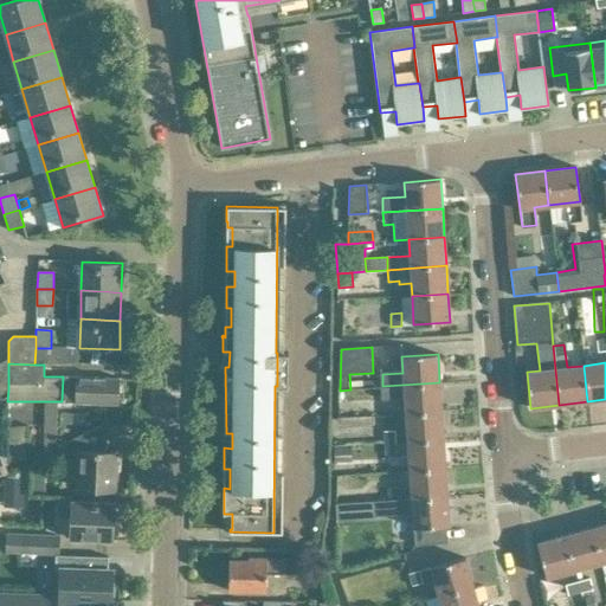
[(118,378),(63,376),(62,401),(62,403),(118,405),(118,378)]
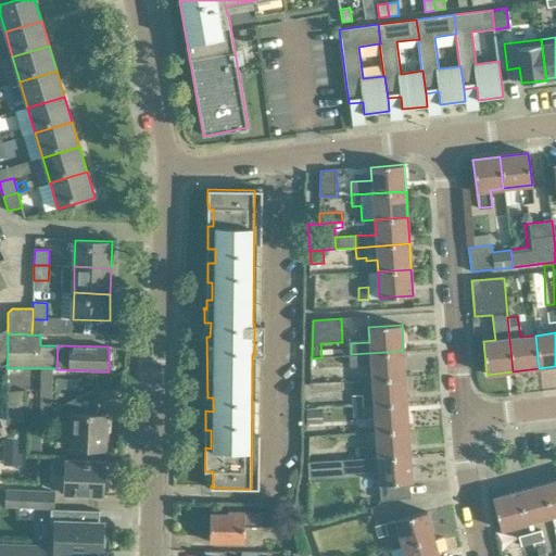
[(405,377),(403,351),(351,354),(350,354),(350,367),(371,366),(373,379),(405,377)]
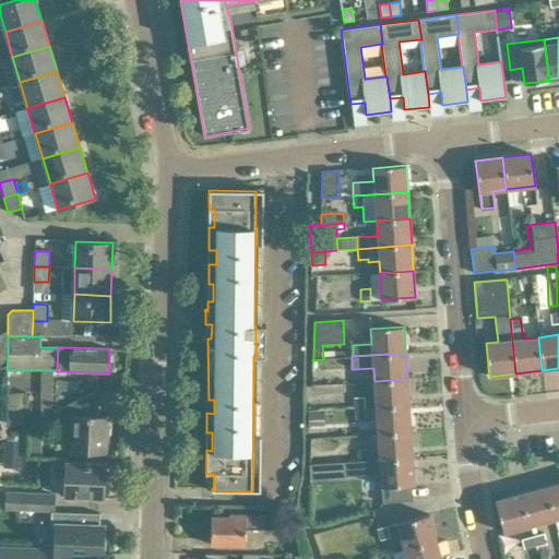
[(329,361),(317,363),(317,371),(330,370),(329,361)]
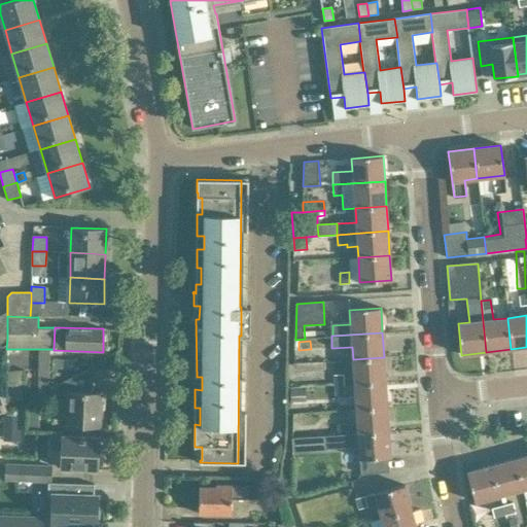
[(386,382),(384,357),(353,359),(354,384),(386,382)]
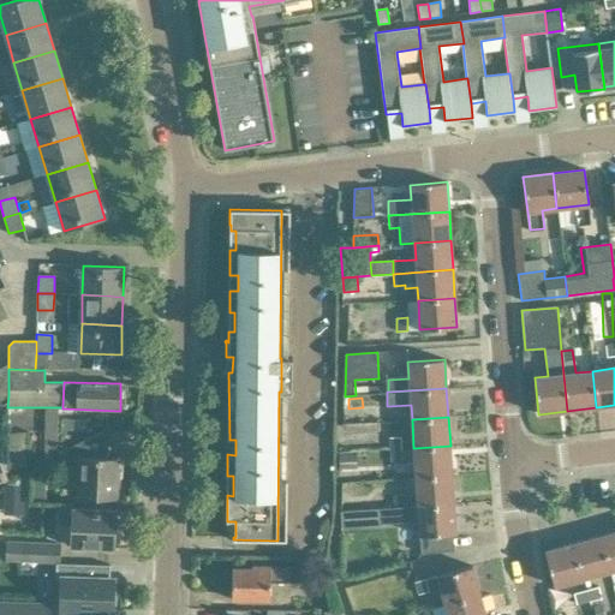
[(67,449),(63,453),(61,461),(78,461),(78,496),(117,496),(117,459),(106,459),(107,429),(67,449)]
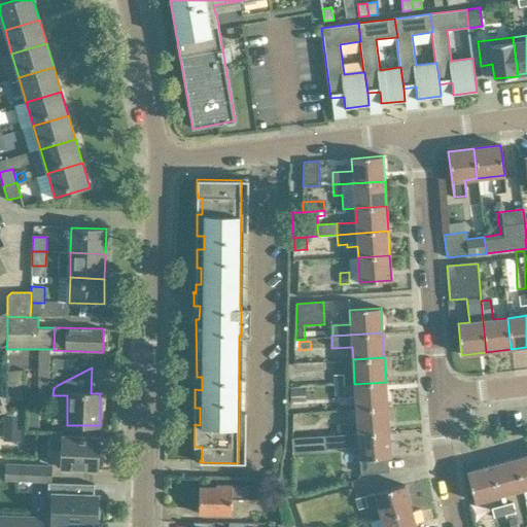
[(7,372),(7,401),(22,401),(22,386),(24,386),(24,372),(7,372)]
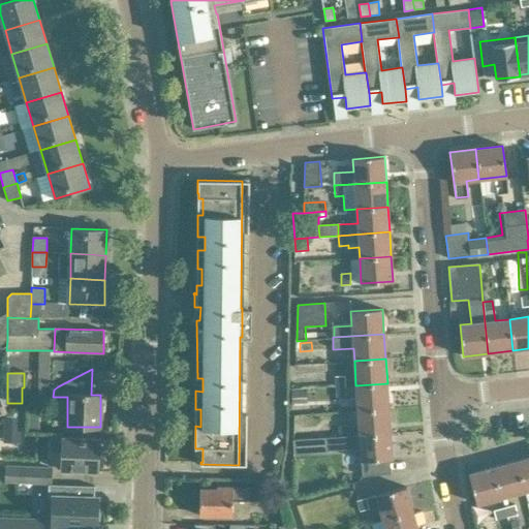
[(336,387),(346,386),(346,376),(335,377),(336,387)]
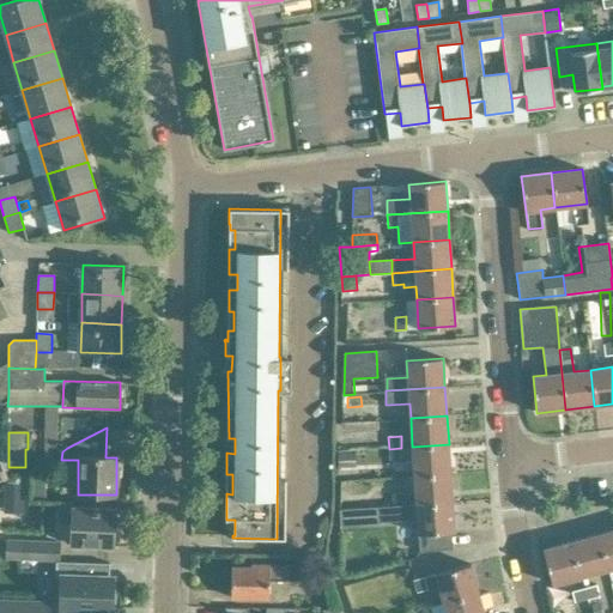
[(59,438),(44,438),(44,460),(58,451),(59,438)]
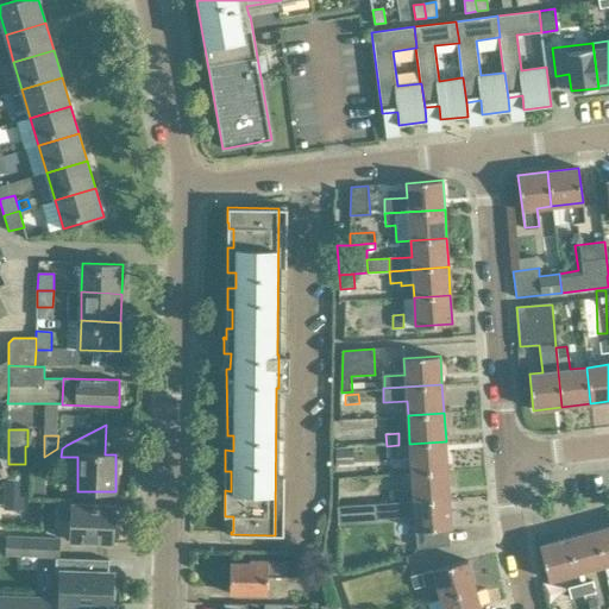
[(447,470),(446,441),(409,444),(399,445),(387,446),(388,458),(400,458),(410,457),(412,472),(447,470)]
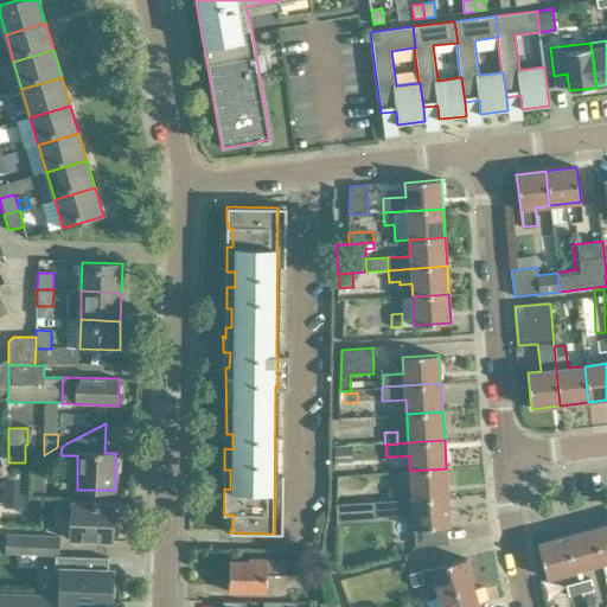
[(448,498),(446,468),(410,471),(411,500),(448,498)]
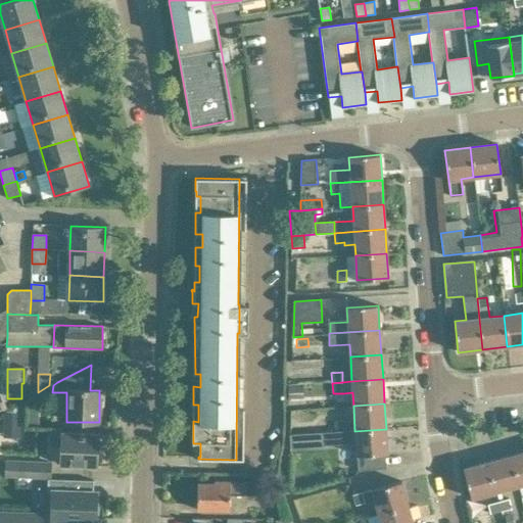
[(342,422),(335,422),(335,432),(345,431),(345,421),(342,422)]
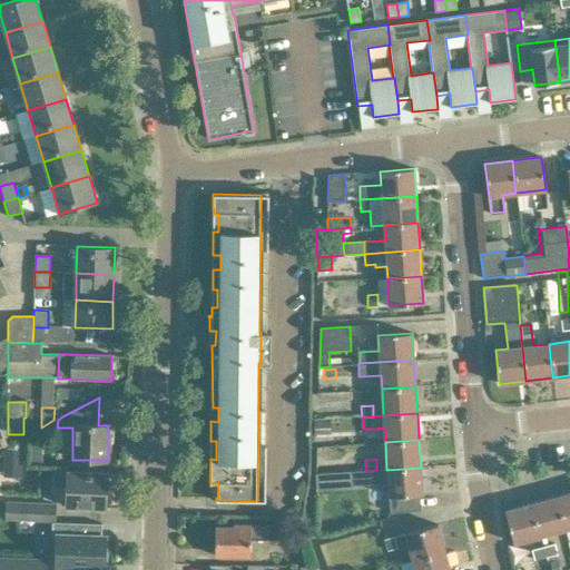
[(423,494),(421,468),(386,470),(376,470),(365,471),(353,472),(344,473),(345,488),(387,484),(390,512),(421,511),(420,494),(423,494)]
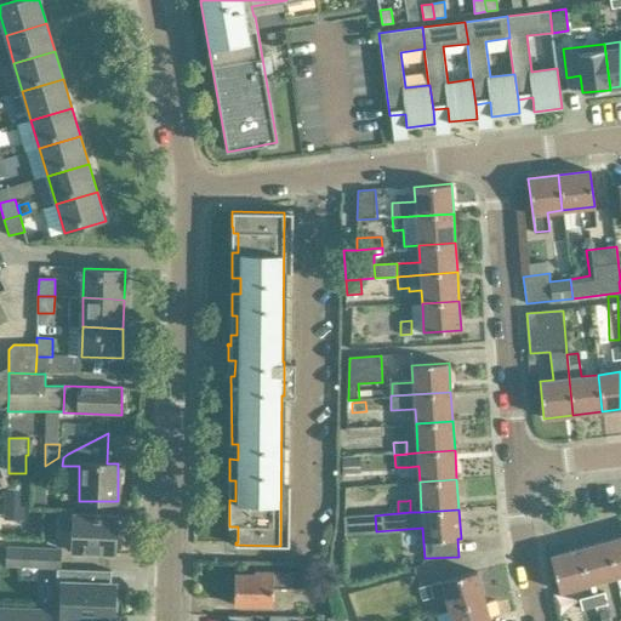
[(115,553),(117,514),(74,513),(72,551),(115,553)]
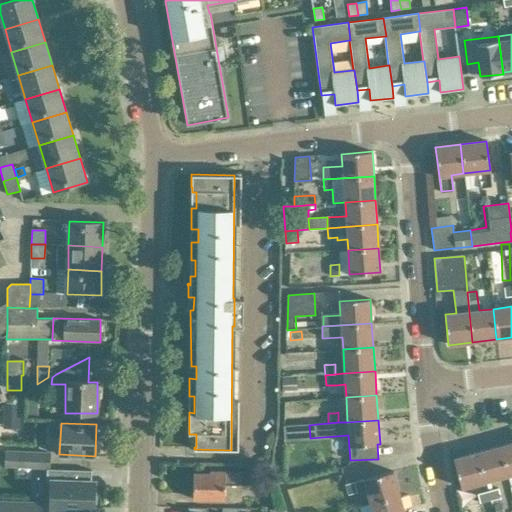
[(508,475),(511,474),(511,442),(500,446),(508,475)]
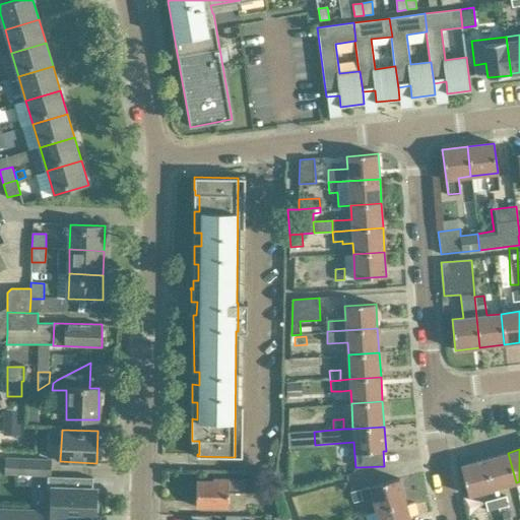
[(516,482),(508,453),(484,459),(493,490),(516,482)]
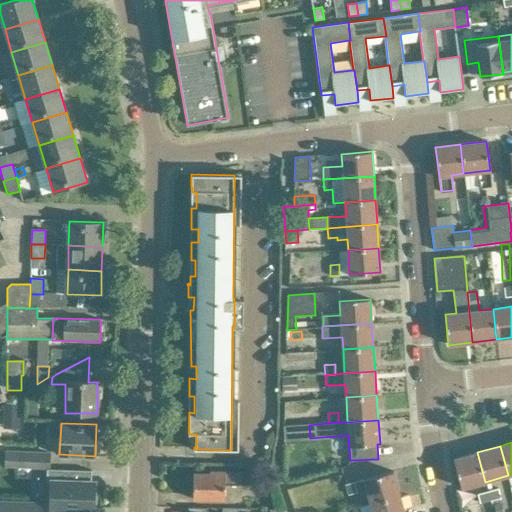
[(49,469),(49,453),(6,451),(5,467),(47,469),(49,469)]
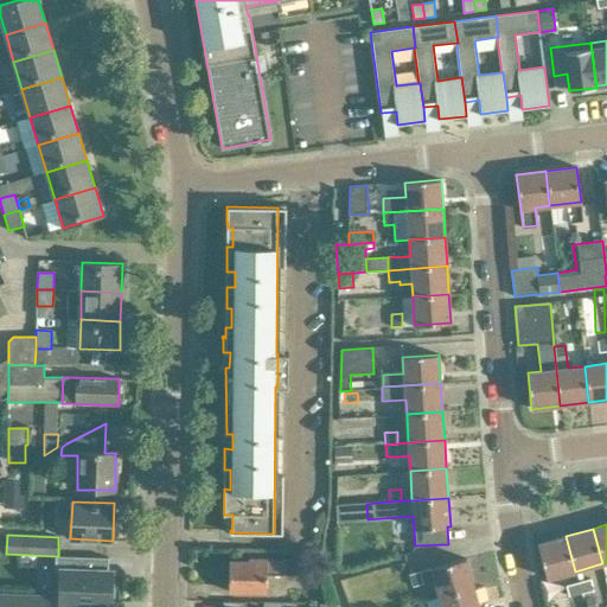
[(575,572),(566,536),(538,543),(548,579),(575,572)]
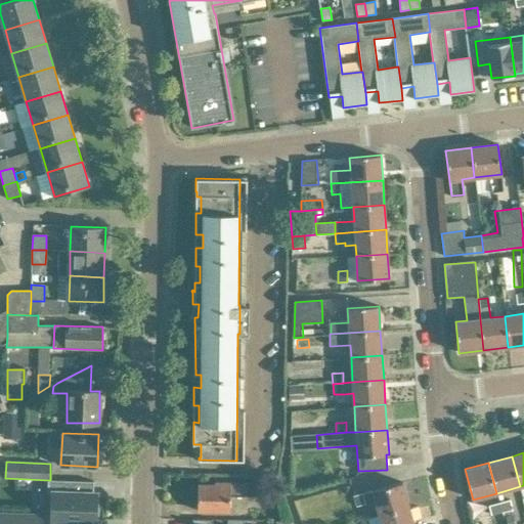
[(93,481),(50,480),(48,480),(48,492),(52,492),(51,522),(96,523),(97,492),(93,492),(93,481)]
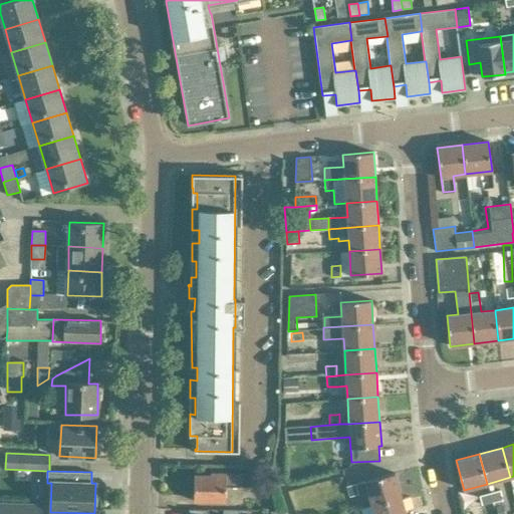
[(395,473),(365,481),(371,505),(402,496),(395,473)]
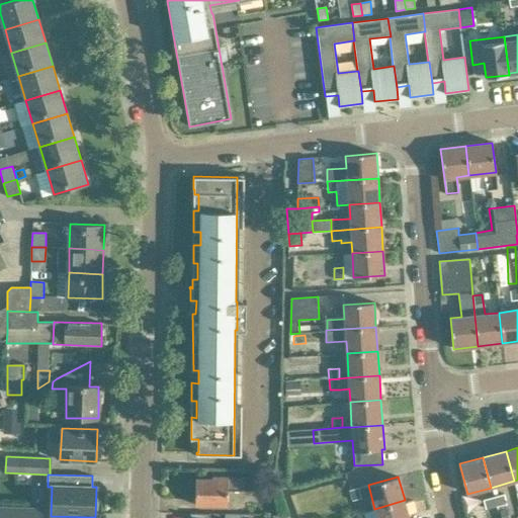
[(228,478),(212,478),(212,480),(196,479),(195,505),(228,506),(228,490),(258,491),(258,479),(257,479),(228,479),(228,478)]
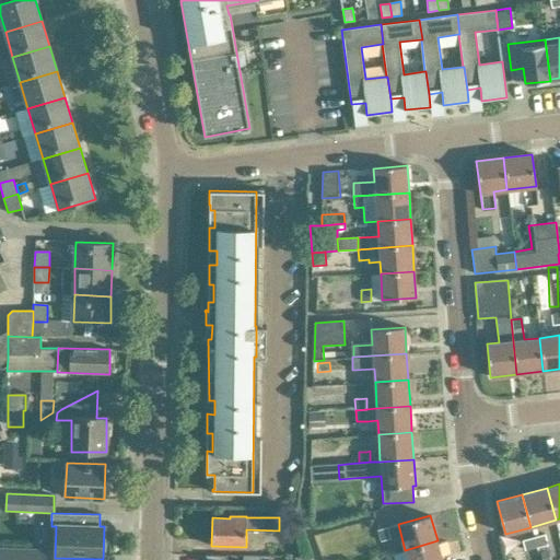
[(388,527),(380,529),(382,540),(391,537),(388,527)]
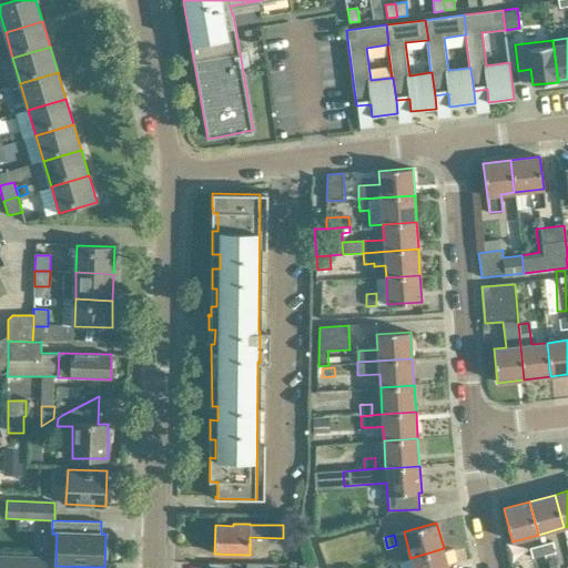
[(553,541),(541,545),(544,556),(556,553),(553,541)]
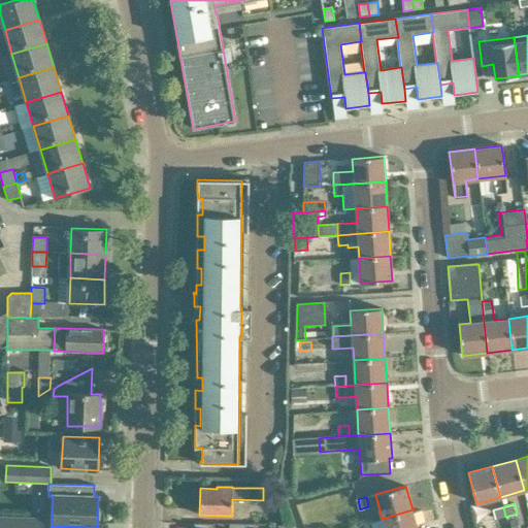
[(503,506),(492,509),(494,520),(505,517),(503,506)]
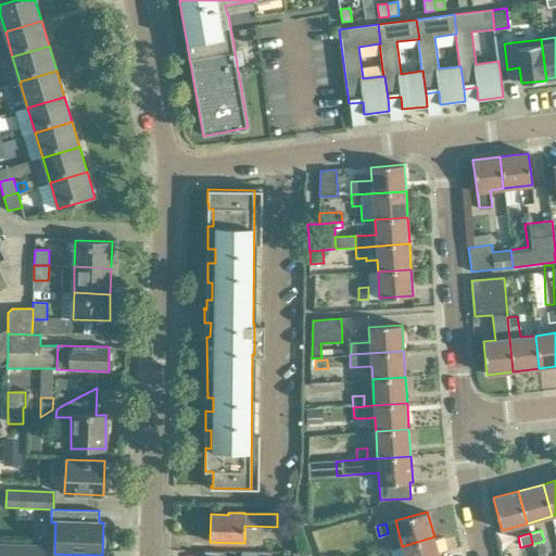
[(439,555),(434,536),(402,546),(382,552),(383,555),(439,555)]
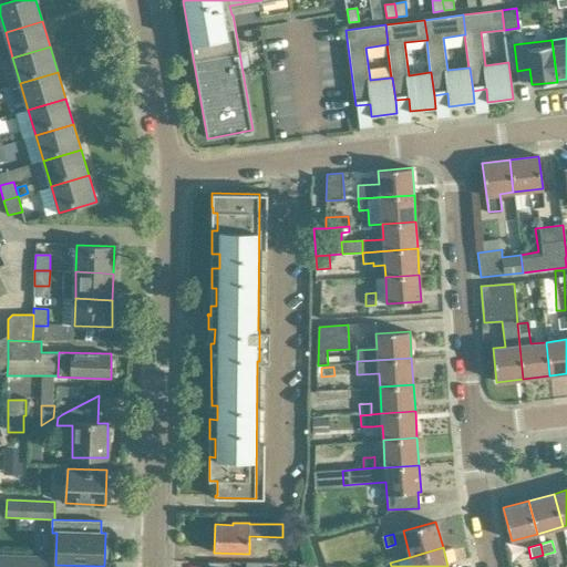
[(45,566),(47,557),(0,555),(0,566),(45,566)]
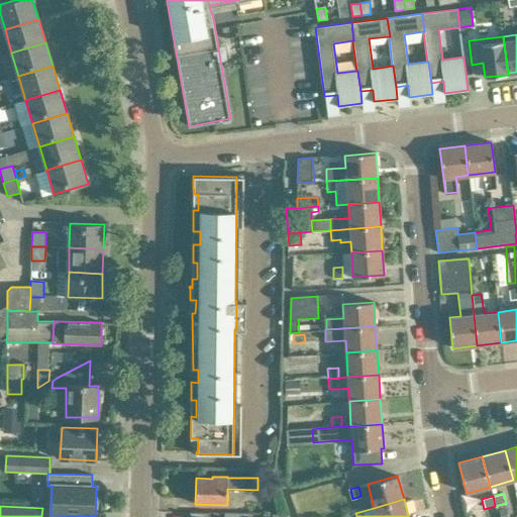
[(508,516),(506,508),(499,510),(501,516),(508,516)]
